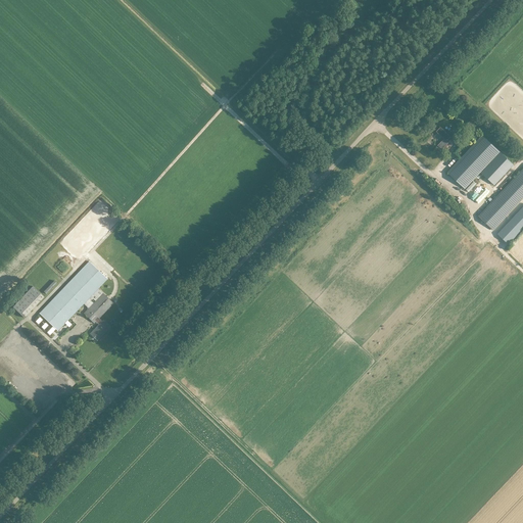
[(471,122),(466,128),(470,132),(476,126),(471,122)]
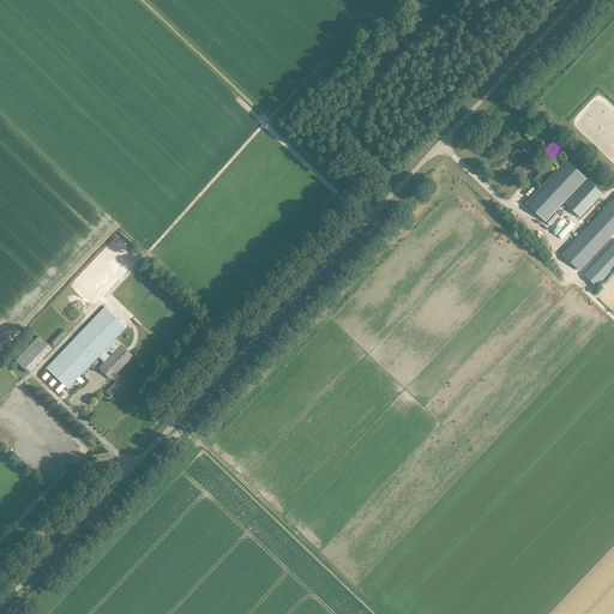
[(495,168),(504,158),(501,156),(493,166),(495,168)]
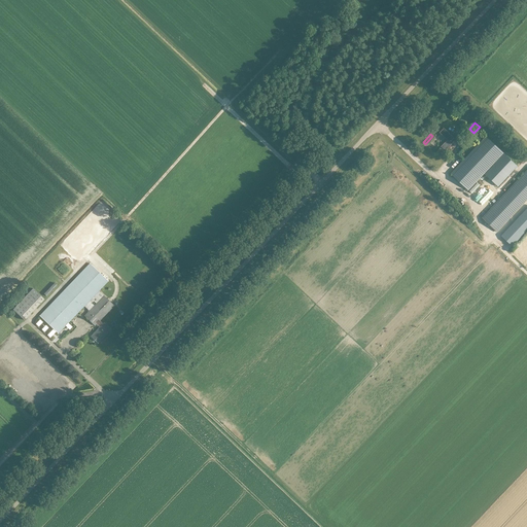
[(463,162),(451,174),(468,190),(484,173),(498,186),(518,166),(486,137),(463,162)]
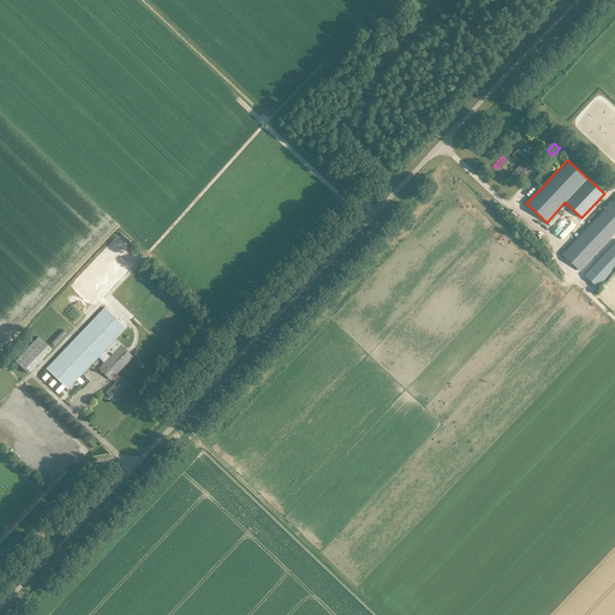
[(614,199),(563,255),(579,270),(614,232),(614,199)]
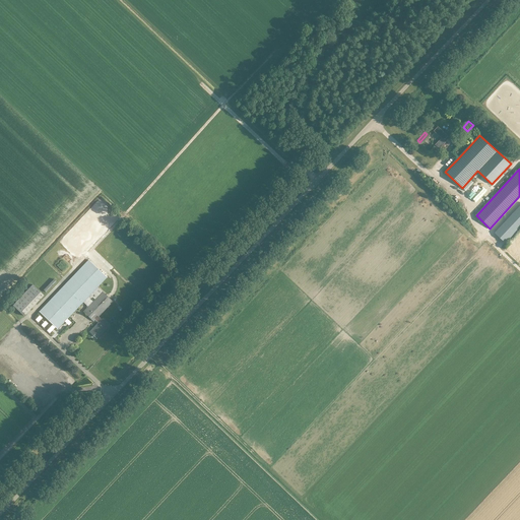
[(501,235),(504,237),(502,240),(504,242),(519,223),(519,221),(516,218),(505,231),(501,235)]
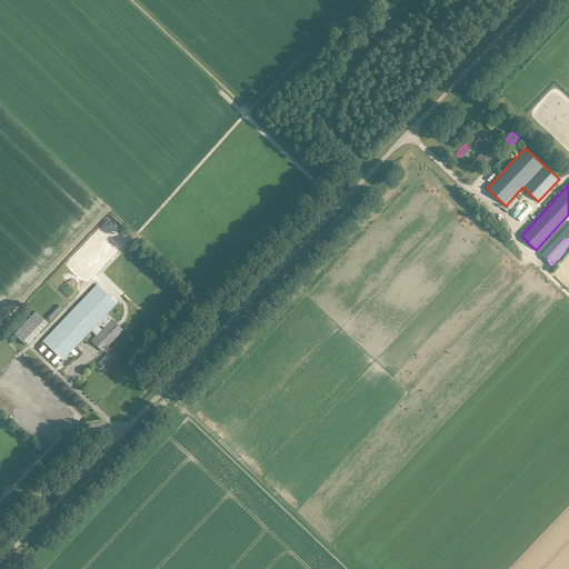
[(97,285),(42,341),(62,360),(91,330),(96,336),(91,341),(102,351),(103,350),(107,353),(98,363),(106,370),(119,356),(112,349),(111,350),(107,347),(122,330),(111,319),(106,315),(117,303),(97,285)]
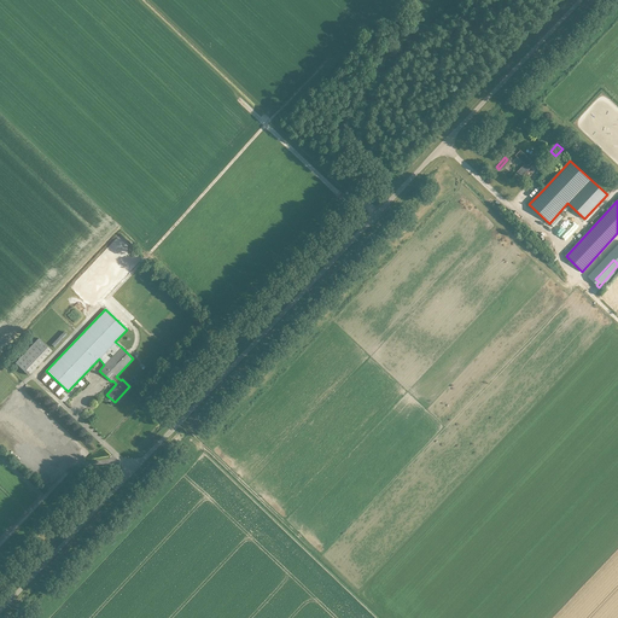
[(15,363),(28,375),(52,351),(39,338),(15,363)]
